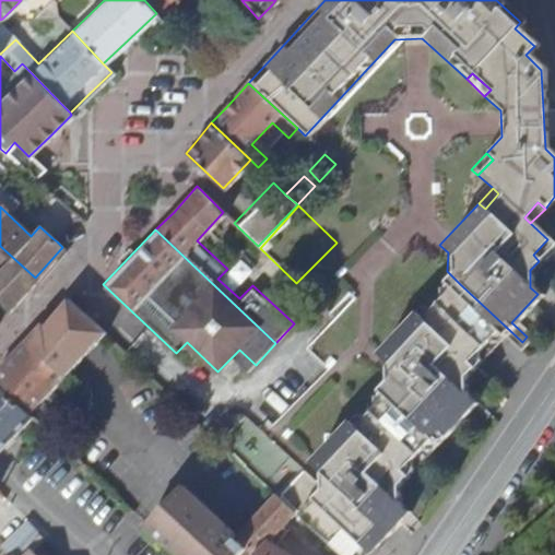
[(547,239),(533,255),(539,261),(554,245),(547,239)]
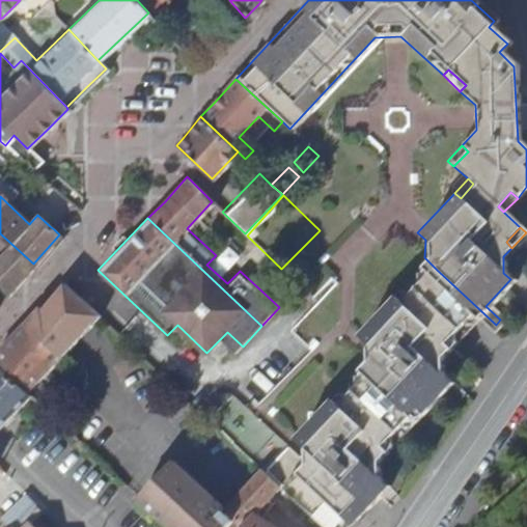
[(0,286),(7,295),(21,279),(33,264),(0,233),(0,286)]
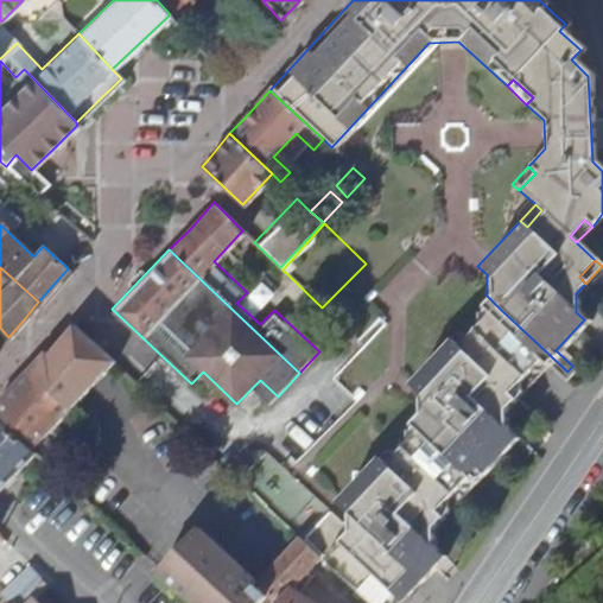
[(486,294),(463,319),(478,334),(500,309),(486,294)]
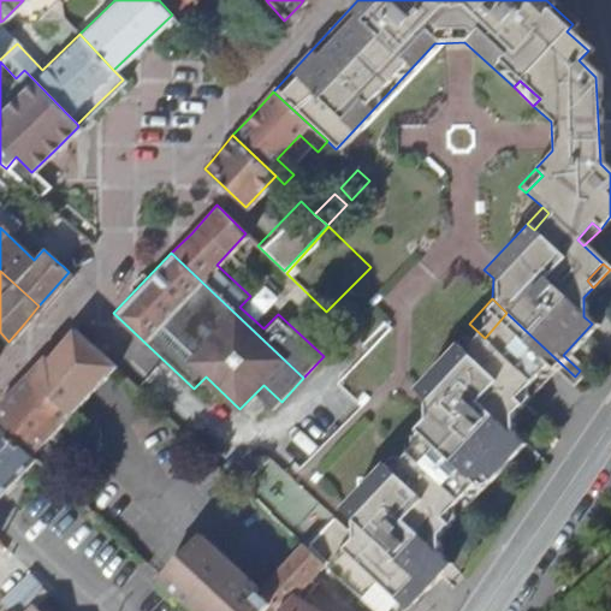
[(485,338),(534,386),(550,369),(567,386),(575,377),(506,313),(485,338)]
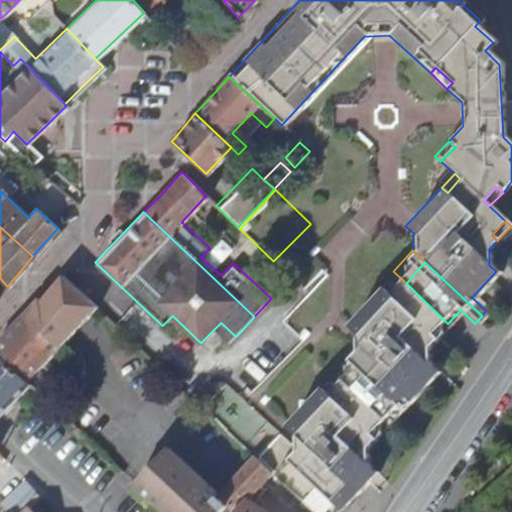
[(393,271),(378,288),(390,300),(406,283),(393,271)]
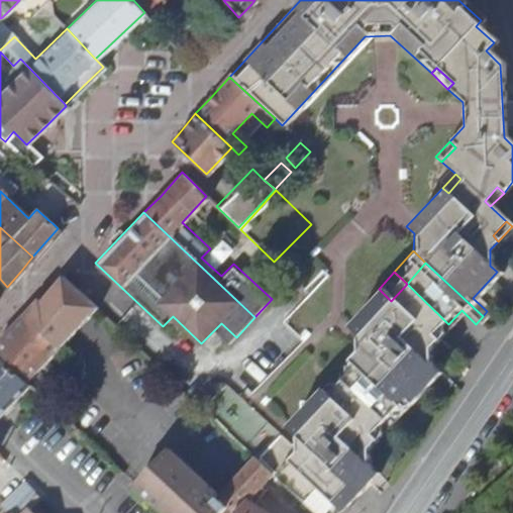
[(13,324),(0,338),(0,358),(24,381),(95,307),(61,275),(52,287),(40,301),(36,297),(13,324)]
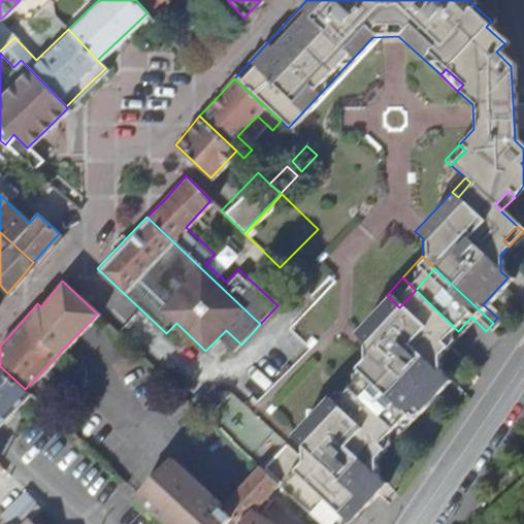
[(378,331),(438,390),(446,382),(435,372),(436,357),(458,331),(416,290),(399,307),(378,331)]
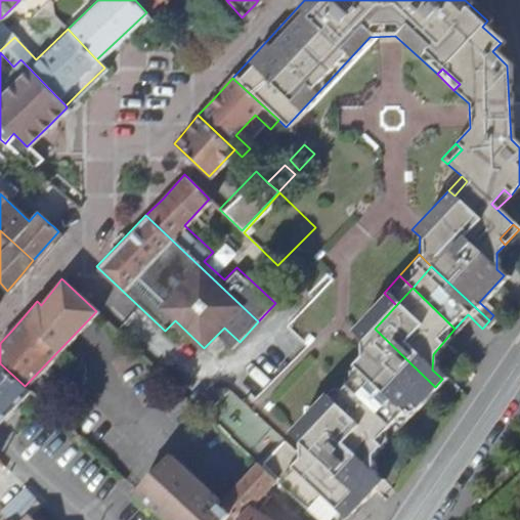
[(384,293),(350,330),(359,339),(358,340),(358,342),(361,345),(375,329),(396,305),(384,293)]
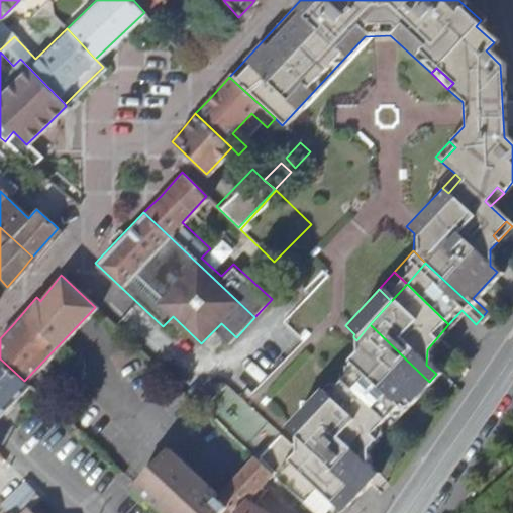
[(350,366),(330,388),(374,429),(395,407),(401,412),(429,382),(370,324),(356,340),(353,337),(353,350),(345,360),(350,366)]
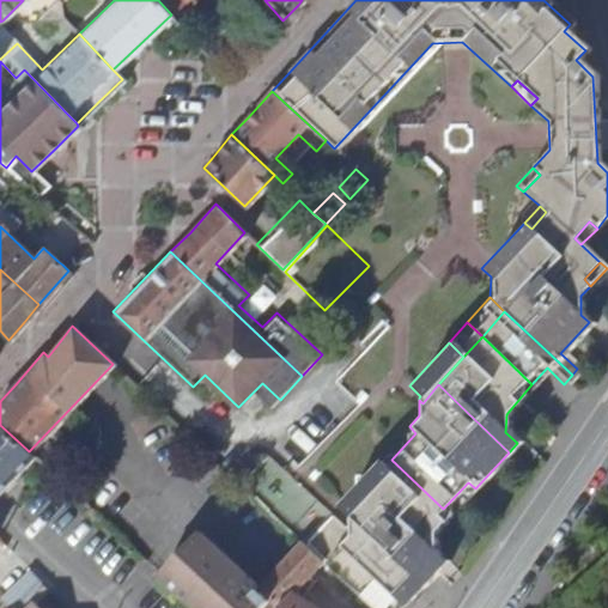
[(29,451),(0,425),(0,488),(31,454),(29,451)]
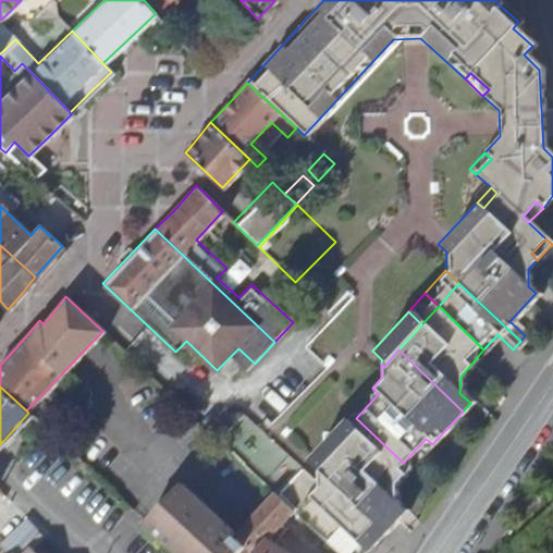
[(372,388),(349,413),(356,418),(378,394),(372,388)]
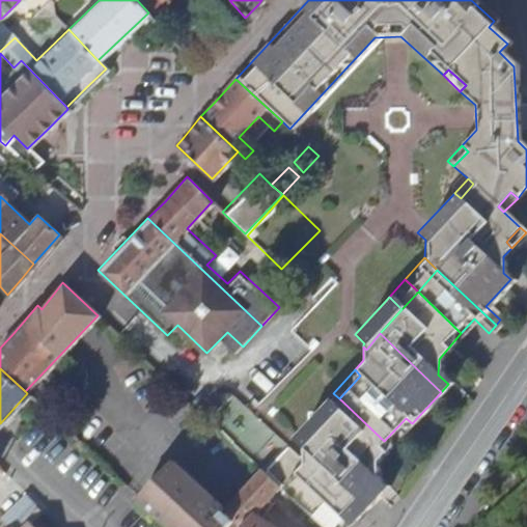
[(333,393),(325,403),(331,408),(339,398),(333,393)]
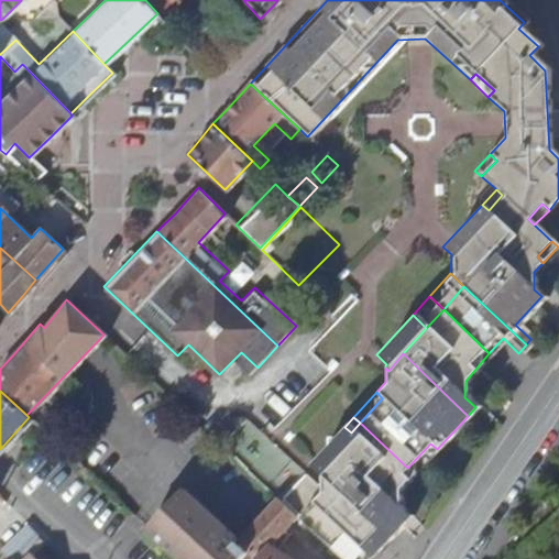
[(321,473),(322,485),(319,483),(314,483),(380,546),(409,514),(399,505),(399,490),(407,481),(401,474),(407,468),(360,423),(351,433),(344,427),(310,464),(321,473)]
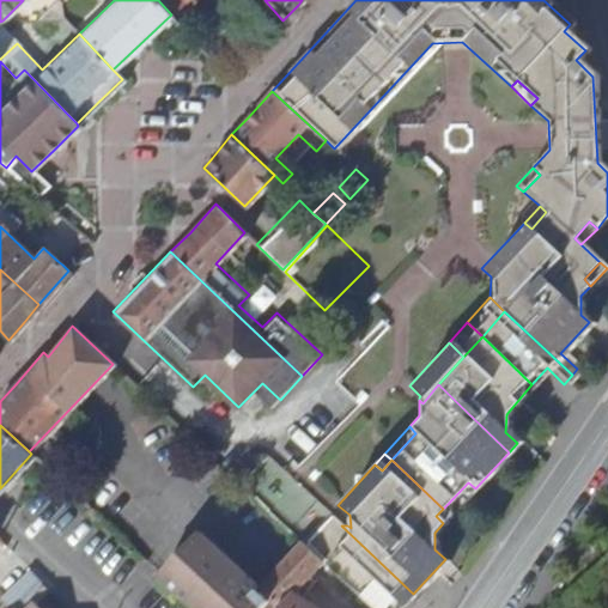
[(468,482),(443,509),(450,516),(475,488),(468,482)]
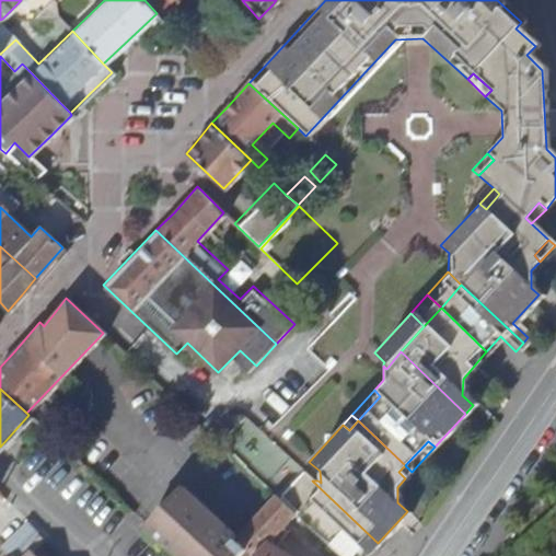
[(405,465),(398,472),(405,478),(412,472),(405,465)]
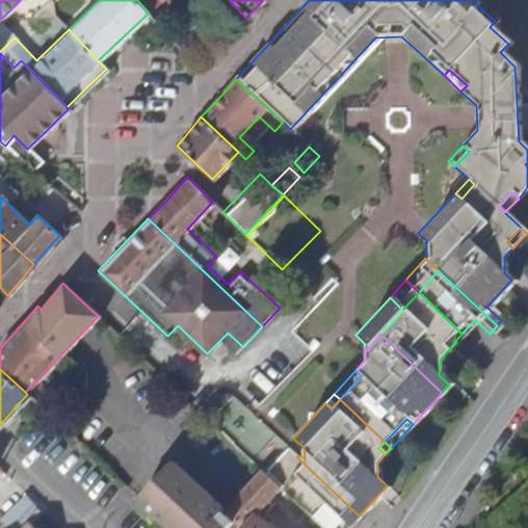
[(278,485),(326,527),(347,527),(359,516),(296,456),(293,457),(284,449),(264,473),(278,485)]
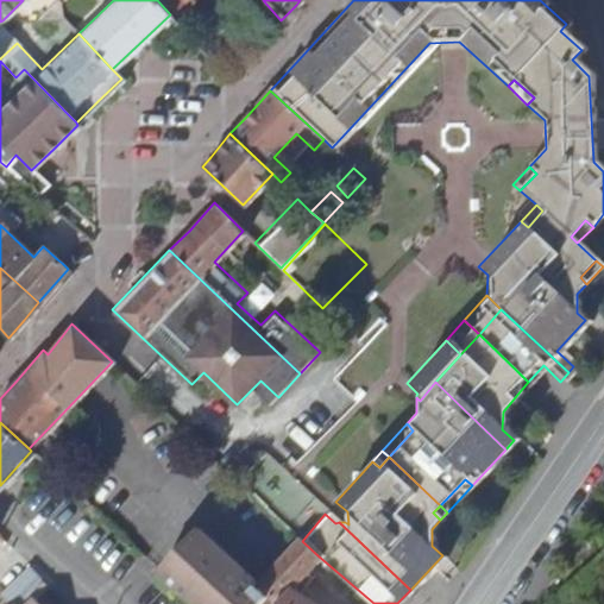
[(257,579),(197,524),(157,567),(196,603),(255,603),(263,595),(252,585),(257,579)]
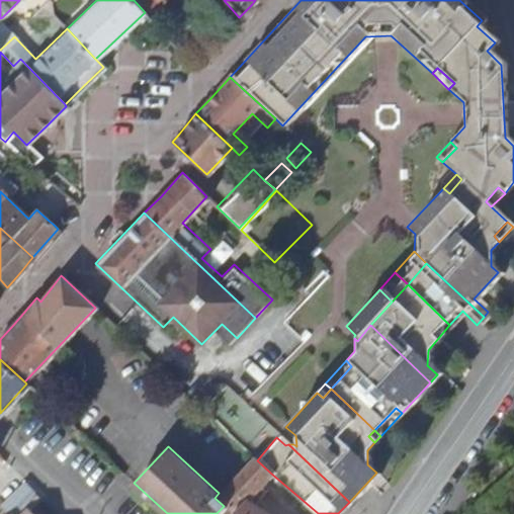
[(266,513),(247,499),(270,473),(257,460),(252,455),(219,493),(215,498),(224,506),(217,513),(266,513)]
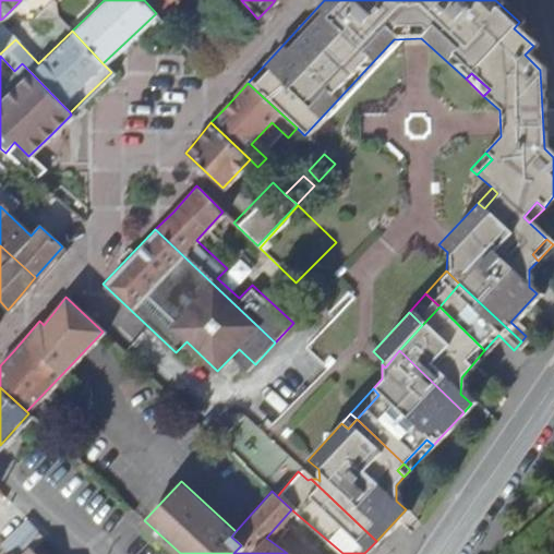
[(23,514),(0,536),(0,546),(7,553),(8,552),(9,553),(19,553),(27,546),(28,546),(43,532),(23,514)]
